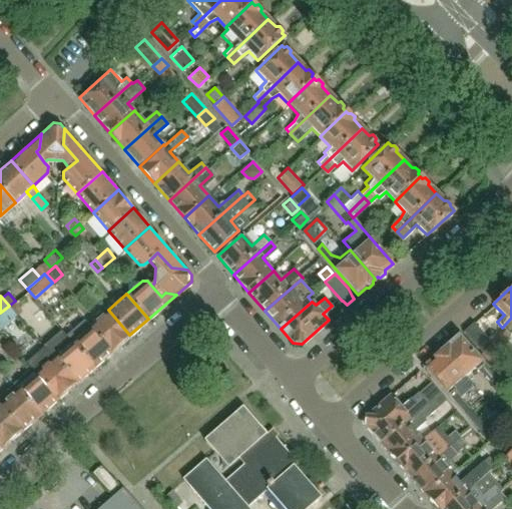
[(0,329),(17,316),(16,315),(9,306),(0,313),(0,329)]
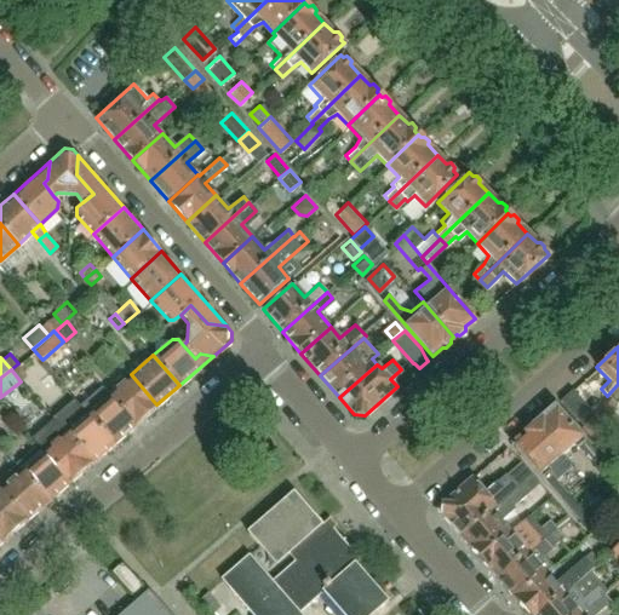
[(156,404),(131,374),(109,394),(135,424),(156,404)]
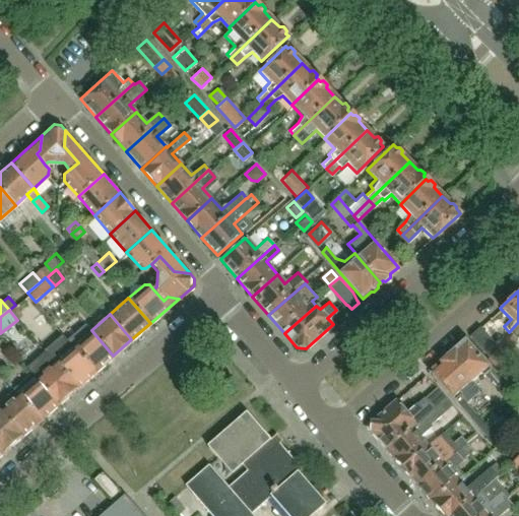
[(518,322),(509,332),(510,333),(503,340),(508,344),(516,337),(517,339),(518,337),(518,322)]
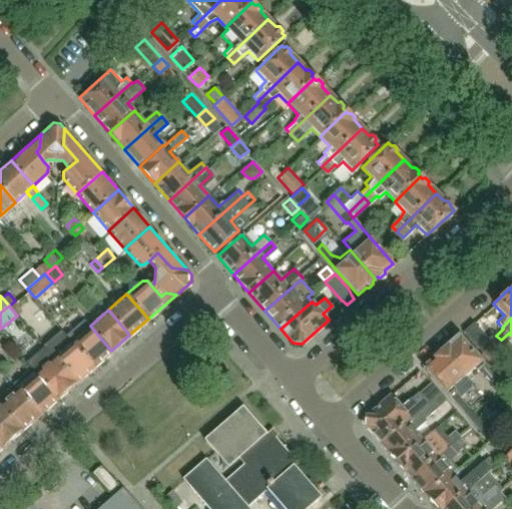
[(111,351),(90,326),(84,319),(66,335),(72,341),(93,367),(111,351)]
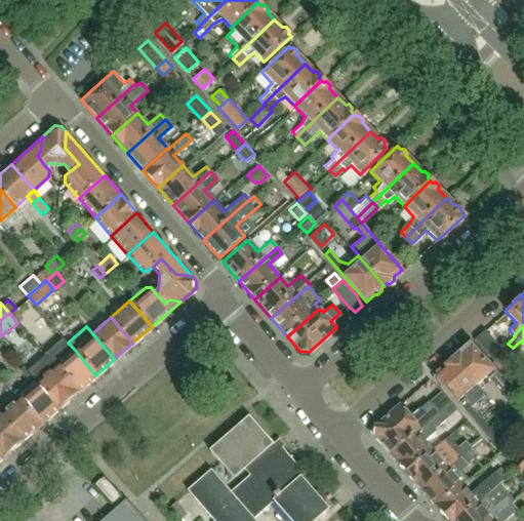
[(502,350),(484,328),(474,337),(492,359),(502,350)]
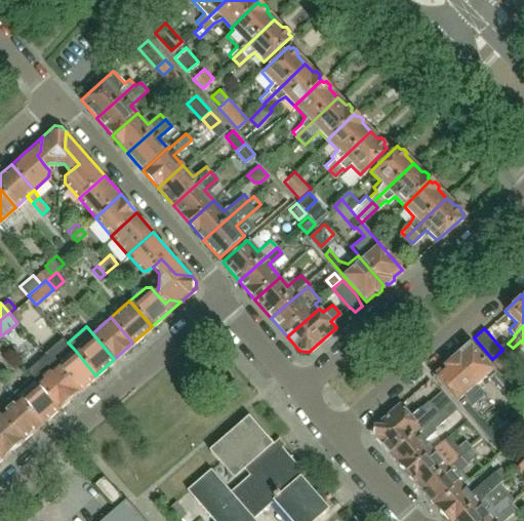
[(68,343),(64,338),(45,354),(55,365),(77,391),(95,375),(74,349),(68,343)]
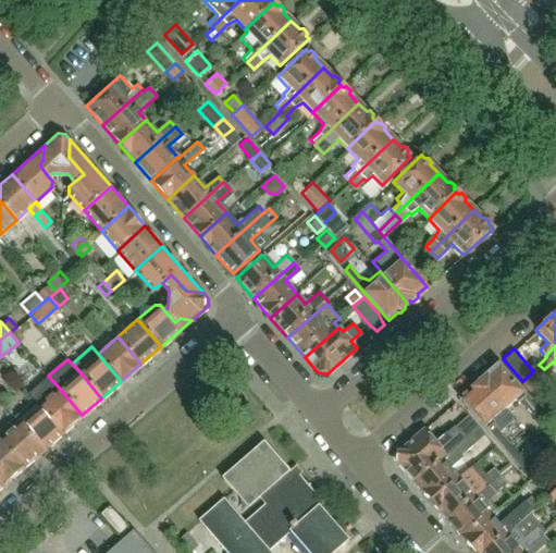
[(540,413),(496,364),(487,371),(483,370),(479,375),(479,379),(477,380),(502,408),(514,397),(516,401),(524,406),(534,418),(540,413)]
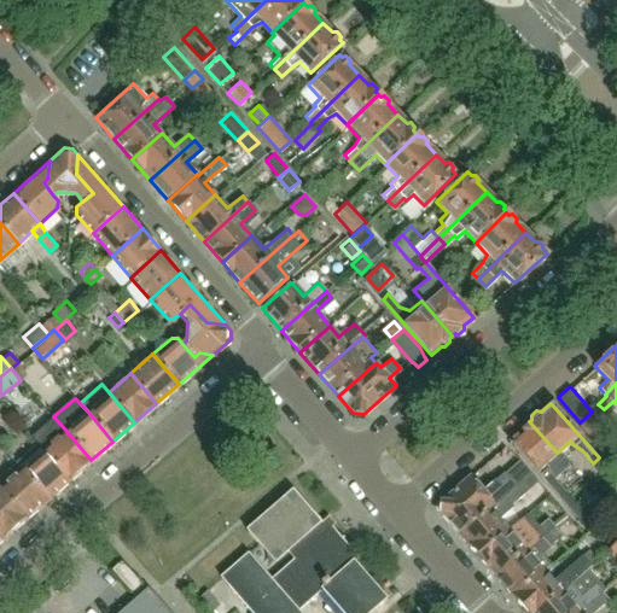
[(557,453),(529,421),(527,424),(523,422),(518,427),(518,432),(508,441),(557,495),(563,490),(552,477),(547,467),(545,463),(557,453)]
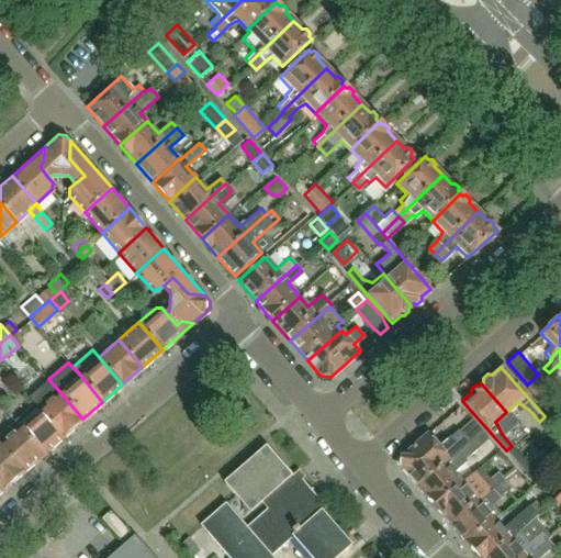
[(82,419),(59,391),(40,409),(63,436),(82,419)]
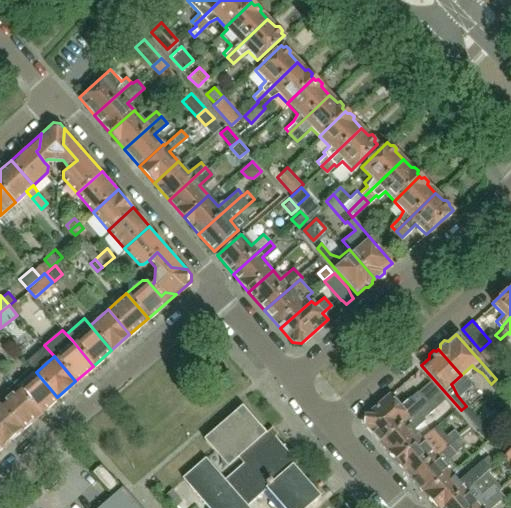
[(57,397),(36,372),(31,366),(13,382),(18,387),(39,413),(57,397)]
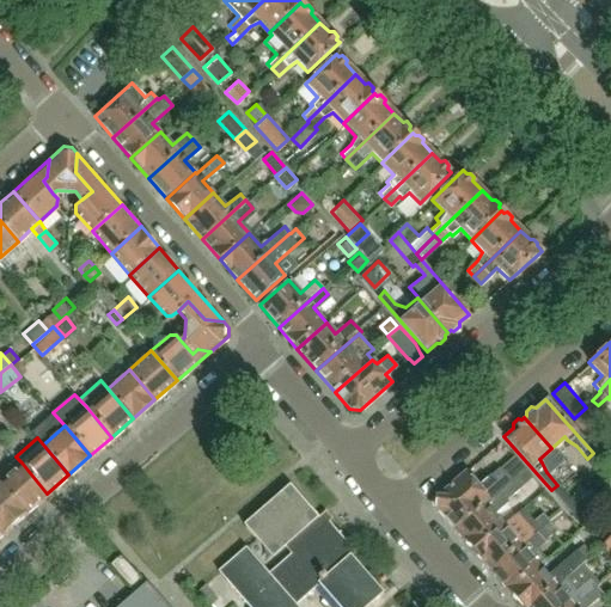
[(454,529),(517,476),(525,468),(512,454),(476,484),(464,470),(435,495),(434,507),(454,529)]
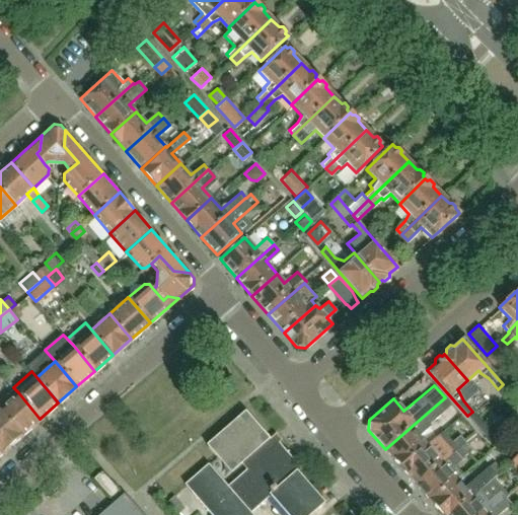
[(40,419),(18,392),(0,409),(21,434),(40,419)]
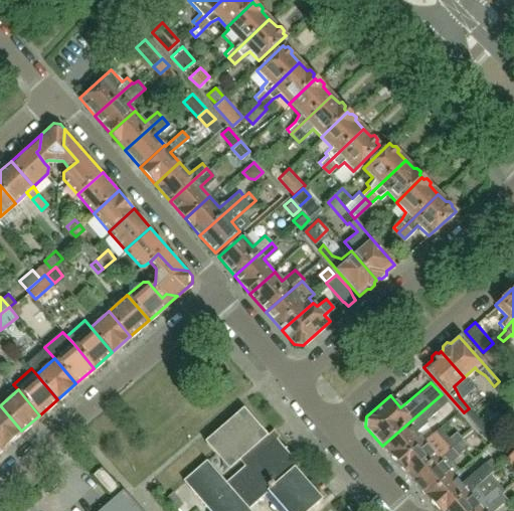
[(426,437),(419,429),(427,420),(425,418),(440,405),(435,400),(382,446),(397,463),(426,437)]
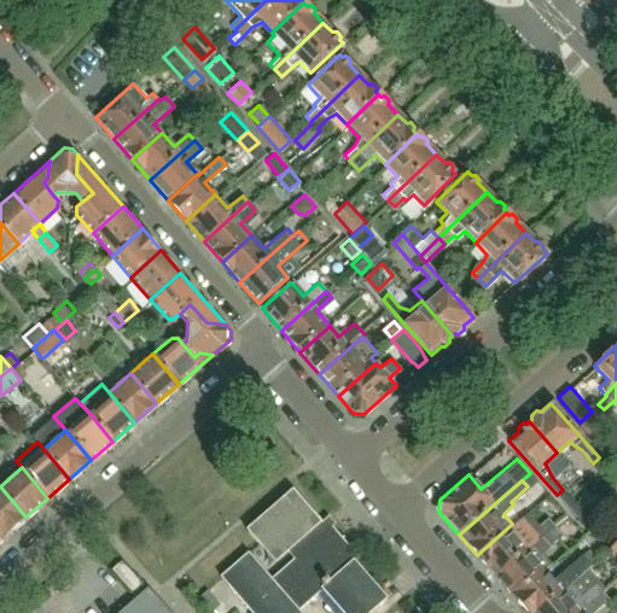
[(25,517),(0,486),(0,531),(4,536),(25,517)]
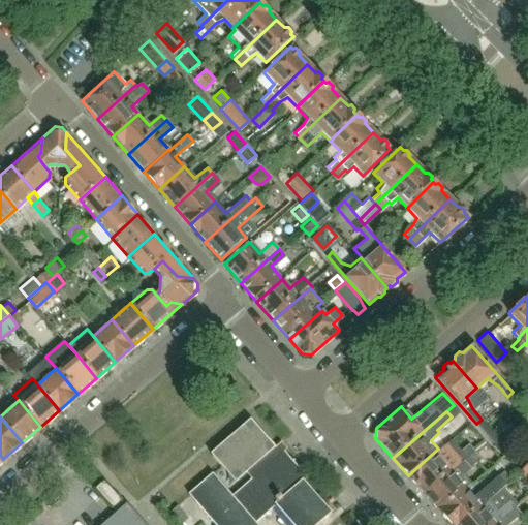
[(516,425),(527,437),(527,436),(527,421),(524,417),(516,425)]
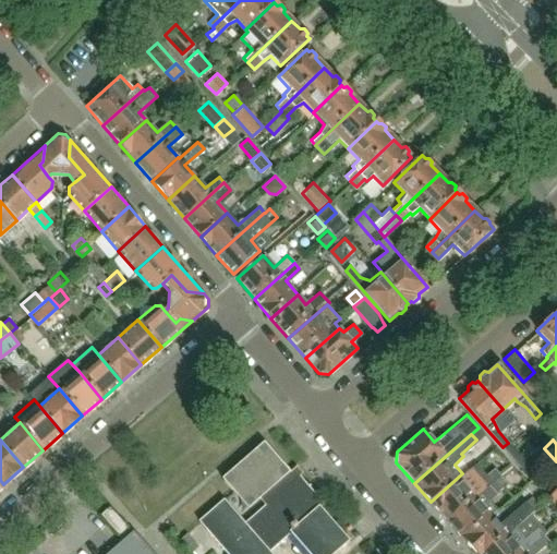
[(270,553),(268,551),(290,531),(310,553),(330,553),(348,539),(318,505),(322,503),(298,474),(283,486),(278,480),(288,470),(264,442),(222,478),(233,491),(245,481),(265,503),(243,522),(222,498),(197,520),(227,553),(270,553)]
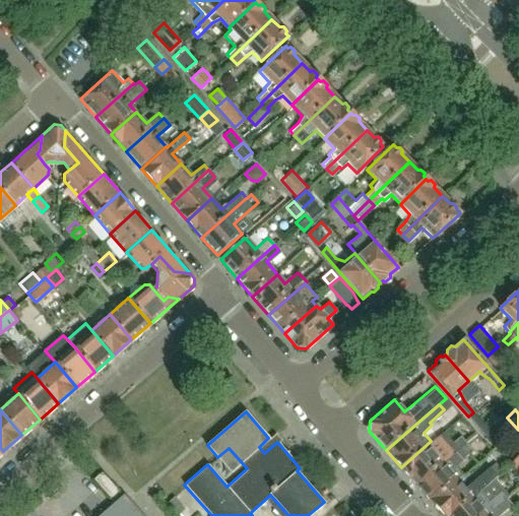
[(498,416),(480,431),(490,441),(507,427),(498,416)]
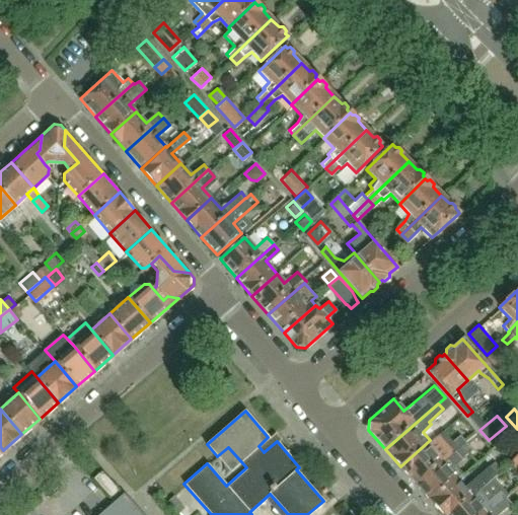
[(416,484),(464,441),(458,434),(451,441),(441,430),(430,440),(400,466),(416,484)]
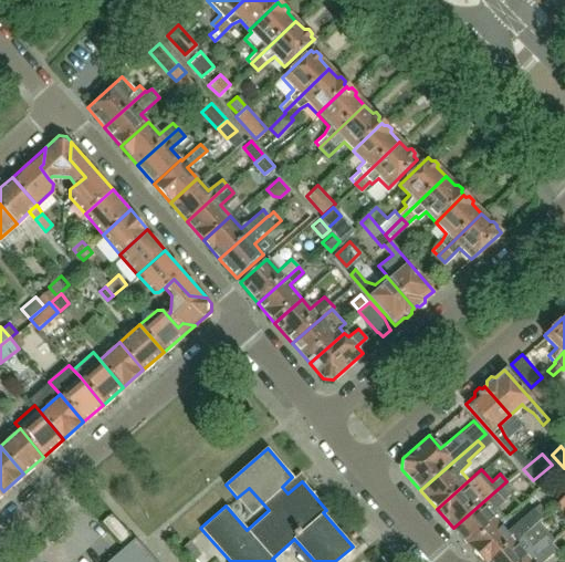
[(497,522),(503,517),(494,506),(513,489),(506,481),(453,528),(470,547),(497,522)]
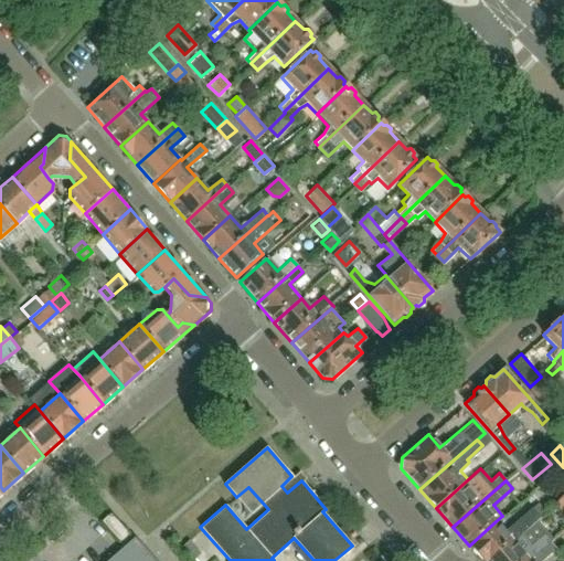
[(481,560),(486,560),(535,520),(545,510),(538,501),(503,530),(496,521),(469,546),(481,560)]
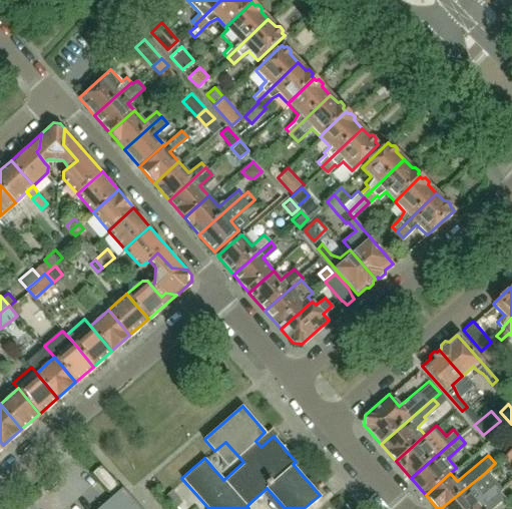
[(114,482),(99,464),(91,471),(107,489),(114,482)]
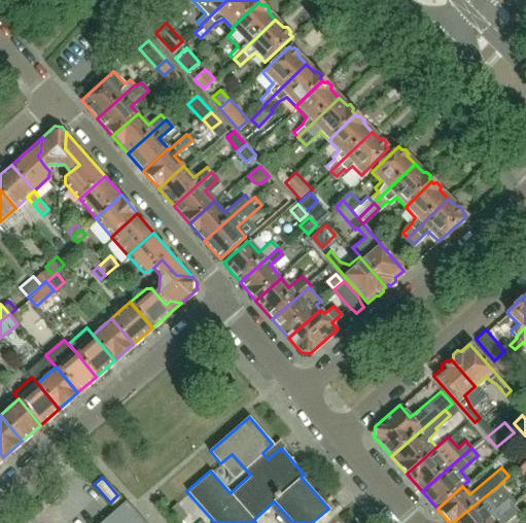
[(512,500),(499,485),(453,522),(485,522),(511,500),(512,500)]
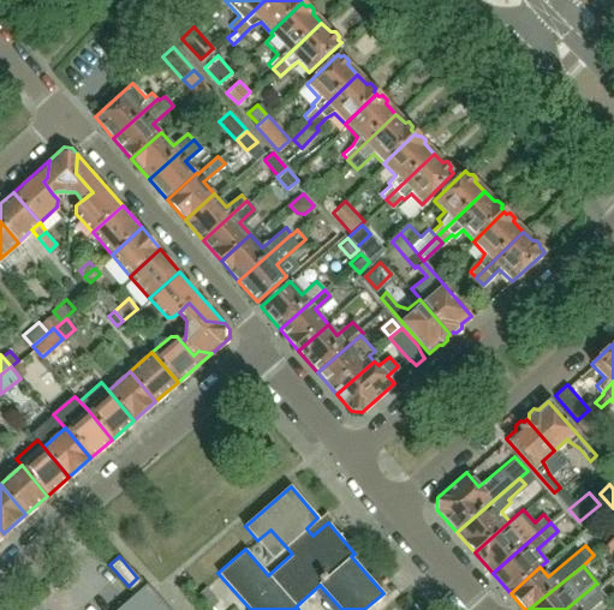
[(170,609),(145,582),(113,609),(170,609)]
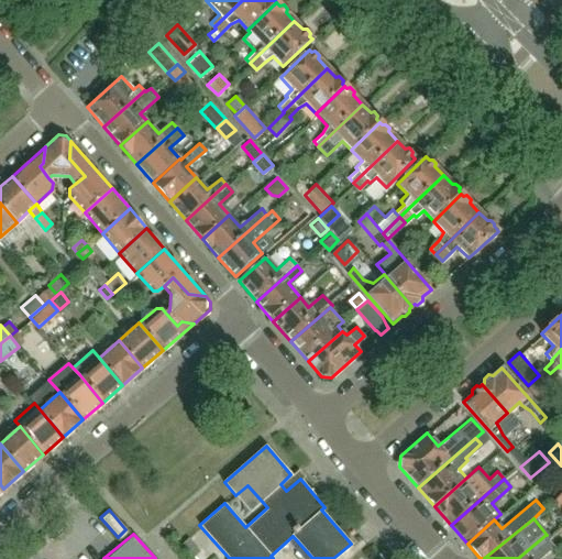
[(537,558),(553,545),(546,535),(518,558),(537,558)]
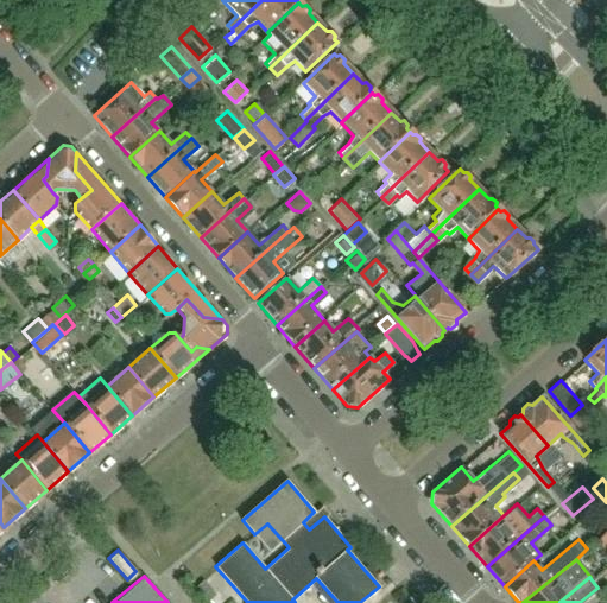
[(203,578),(194,586),(206,600),(215,591),(203,578)]
